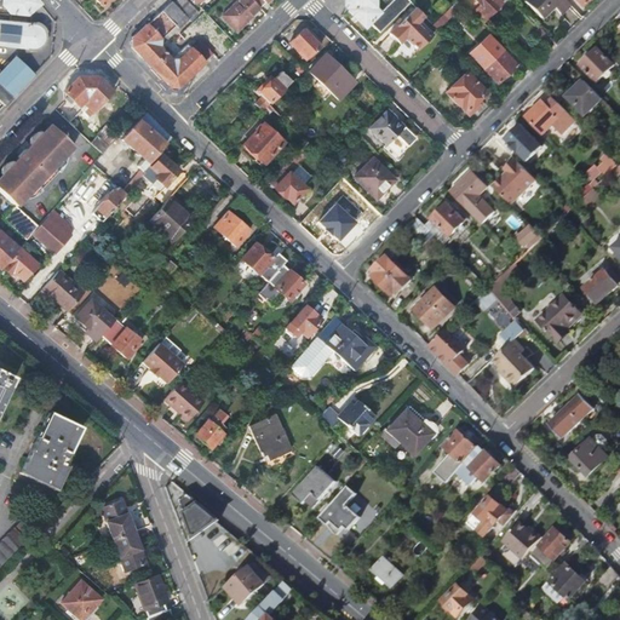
[(5,0),(5,5),(11,12),(27,15),(41,3),(38,0),(5,0)]
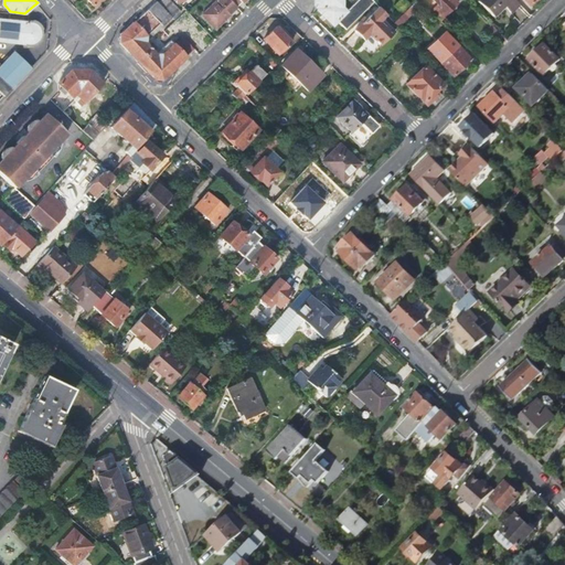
[(155,4),(121,36),(121,45),(155,81),(163,80),(192,50),(183,42),(177,49),(172,44),(163,53),(166,57),(164,59),(160,59),(148,45),(149,42),(151,44),(157,39),(159,41),(167,32),(163,29),(171,21),(172,23),(180,17),(163,0),(157,7),(155,4)]
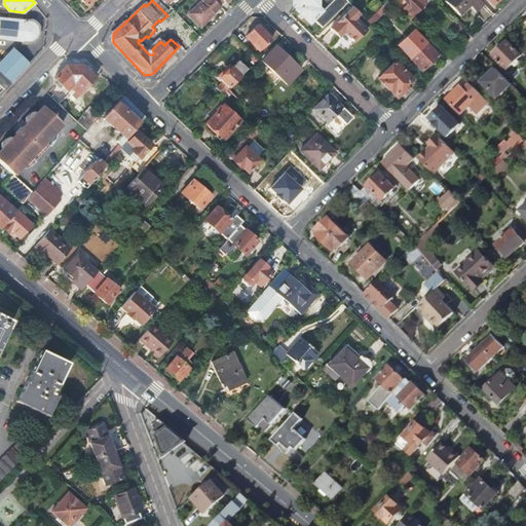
[(193,7),(189,11),(190,12),(189,13),(200,26),(212,14),(213,14),(220,7),(212,0),(201,0),(201,1),(195,7),(193,7)]
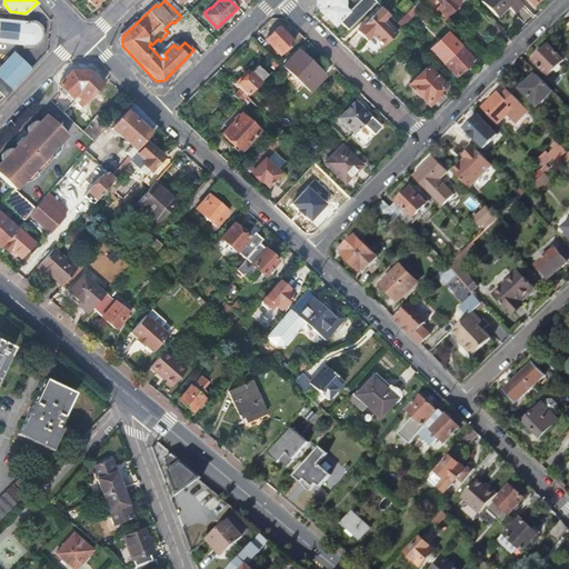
[(322,9),(321,12),(336,27),(340,22),(348,31),(377,3),(373,0),(361,0),(350,12),(347,8),(346,0),(315,0),(316,1),(319,1),(319,9),(322,9)]
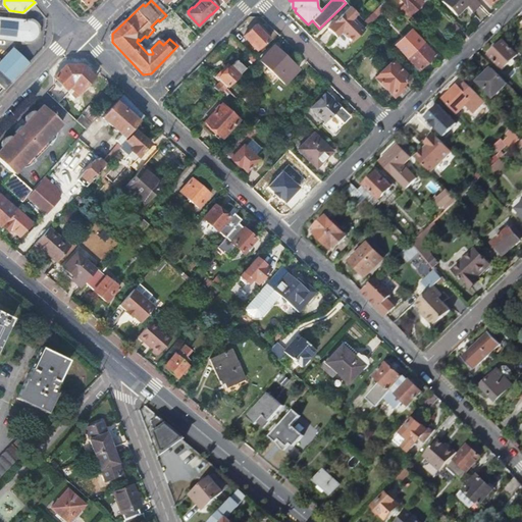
[(371,0),(365,6),(370,11),(377,4),(372,0),(371,0)]
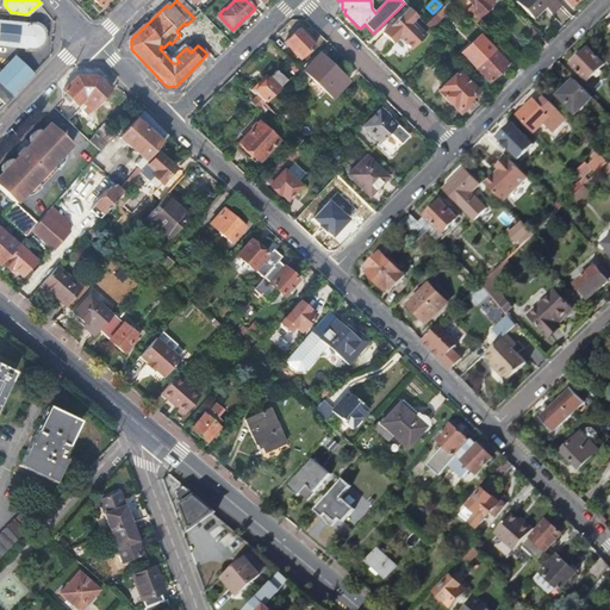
[(456,0),(455,1),(475,23),(496,4),(492,0),(456,0)]
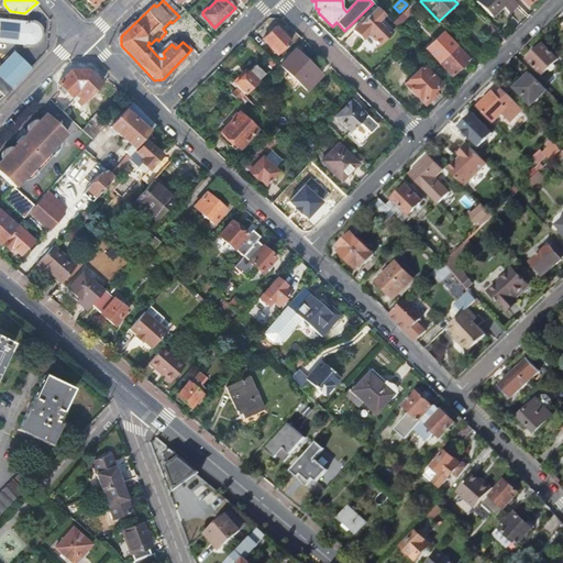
[(477,0),(476,1),(492,17),(503,6),(510,13),(519,4),(514,0),(477,0)]
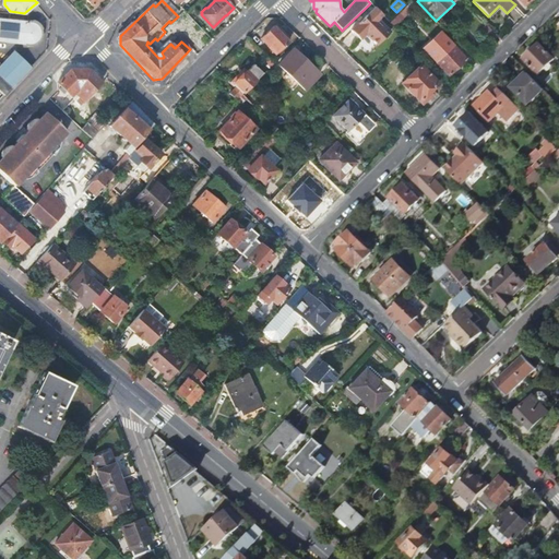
[(375,8),(367,16),(351,32),(360,42),(366,36),(377,47),(390,34),(378,22),(383,16),(375,8)]
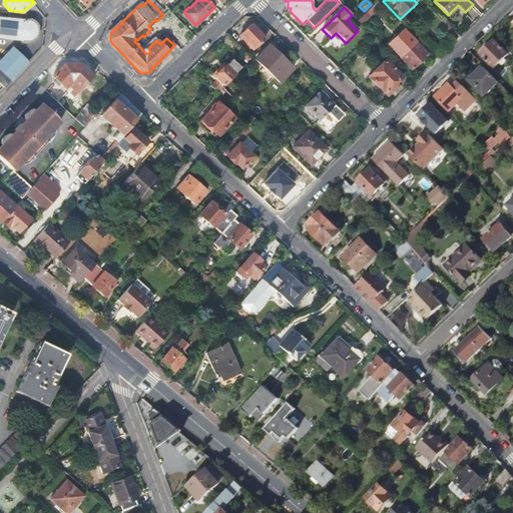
[(28,20),(0,16),(0,37),(27,40),(30,40),(31,39),(33,38),(35,37),(36,35),(37,33),(37,30),(37,28),(36,25),(34,23),(33,22),(31,20),(28,20)]
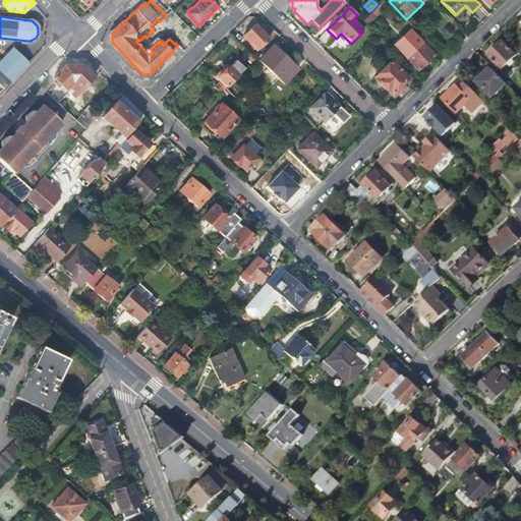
[(256,23),(244,37),(257,51),(270,38),(256,23)]
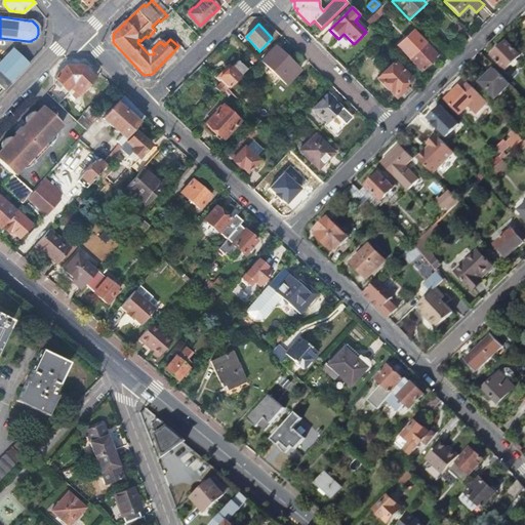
[(493,55),(508,70),(522,55),(508,41),(493,55)]
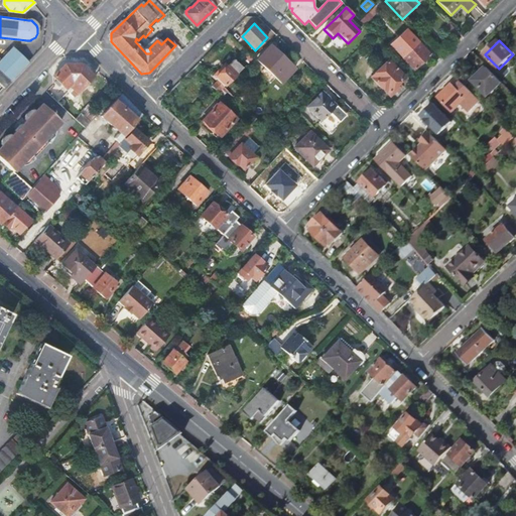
[(402,47),(397,52),(414,71),(430,55),(417,42),(407,52),(402,47)]
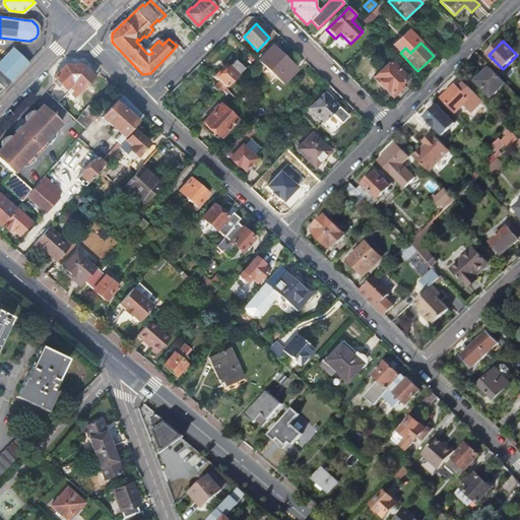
[(260,61),(283,84),(297,70),(289,64),(291,63),(273,46),(260,61)]
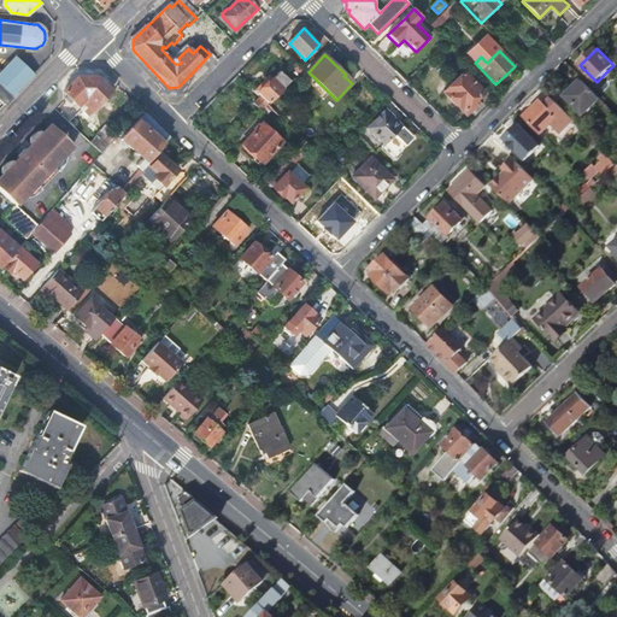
[(16,57),(0,72),(0,83),(13,97),(34,75),(16,57)]
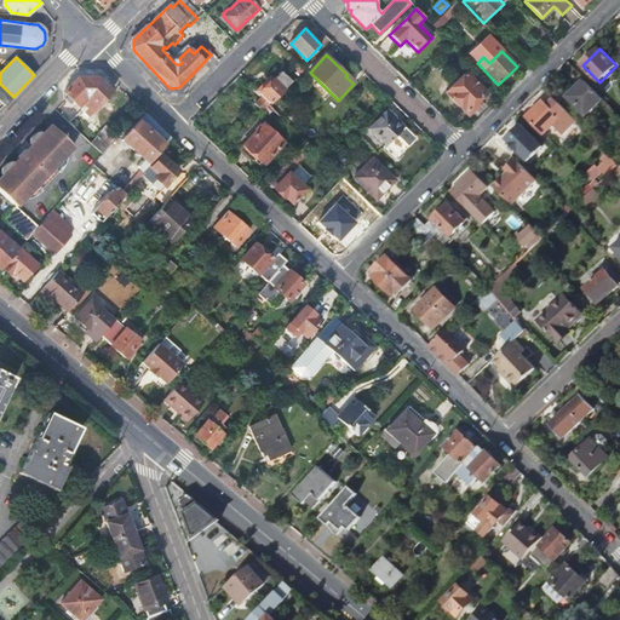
[(274,79),(259,95),(263,98),(269,104),(291,82),(282,73),(275,80),(274,79)]
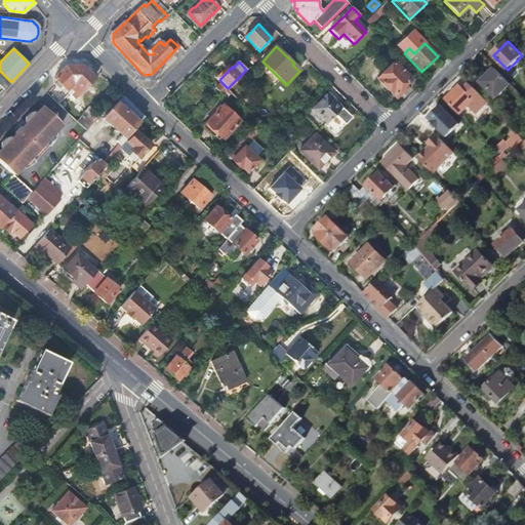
[(395,62),(376,78),(395,96),(411,79),(395,62)]
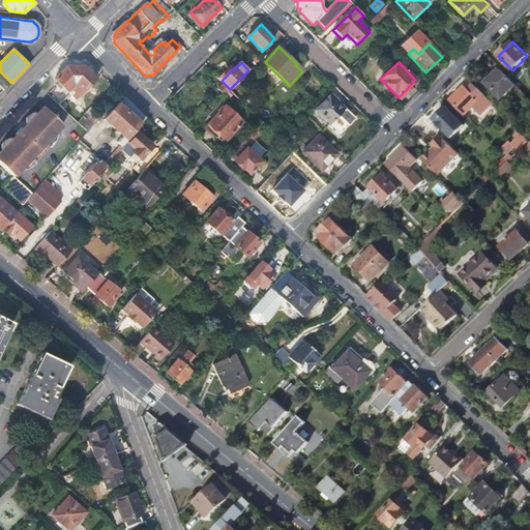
[(96,79),(84,65),(76,66),(67,66),(55,79),(72,95),(77,92),(80,95),(96,79)]
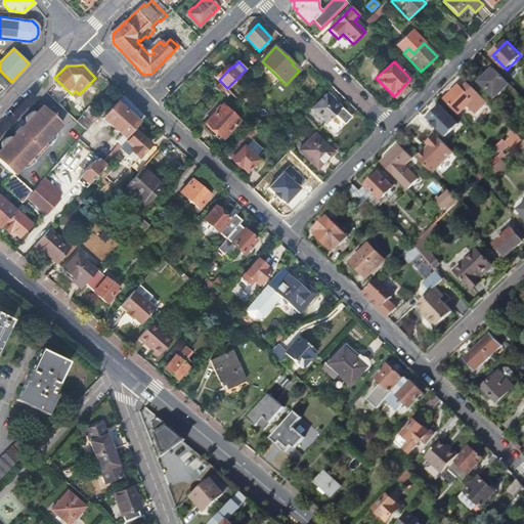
[(496,69),(483,82),(497,97),(511,84),(496,69)]
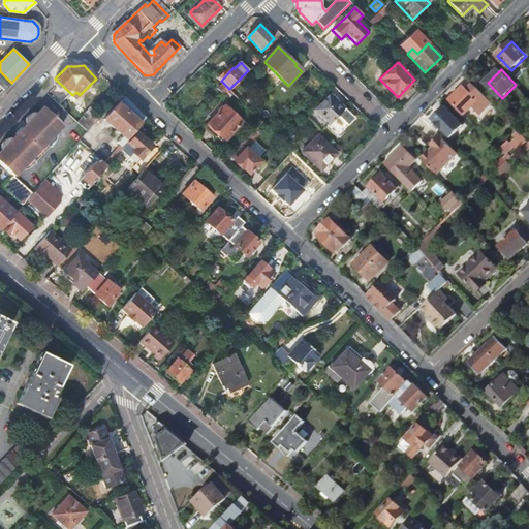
[(0,86),(4,91),(7,88),(11,83),(0,71),(0,86)]
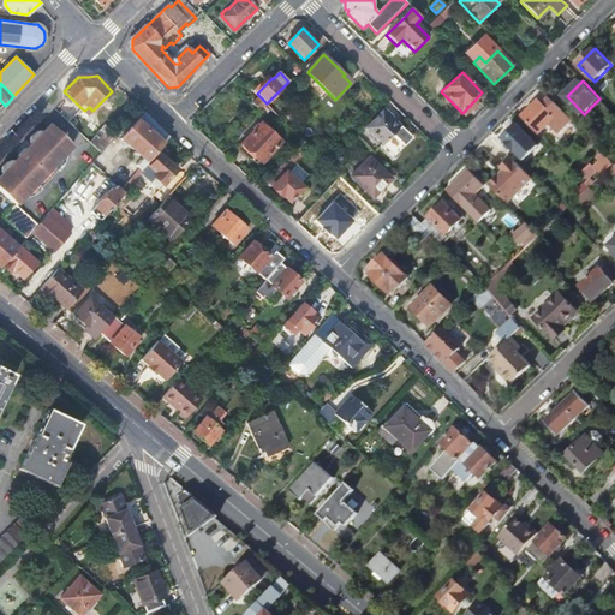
[(261,97),(255,103),(261,111),(267,103),(261,97)]
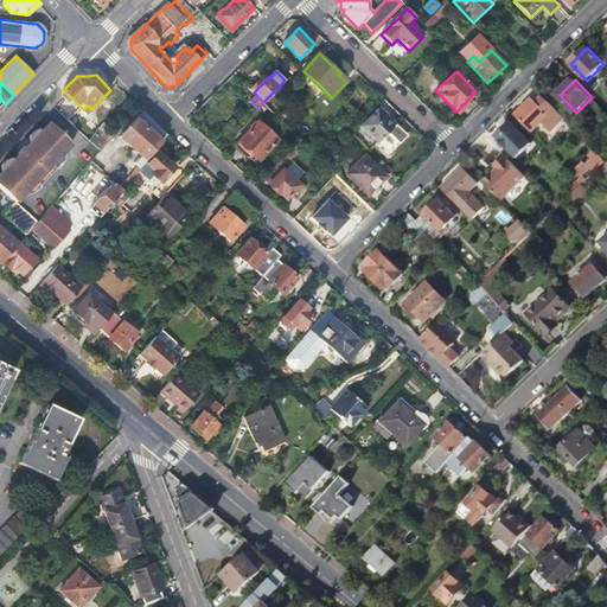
[(531,108),(528,104),(518,115),(534,132),(543,123),(553,133),(566,120),(544,97),(538,103),(537,102),(531,108)]
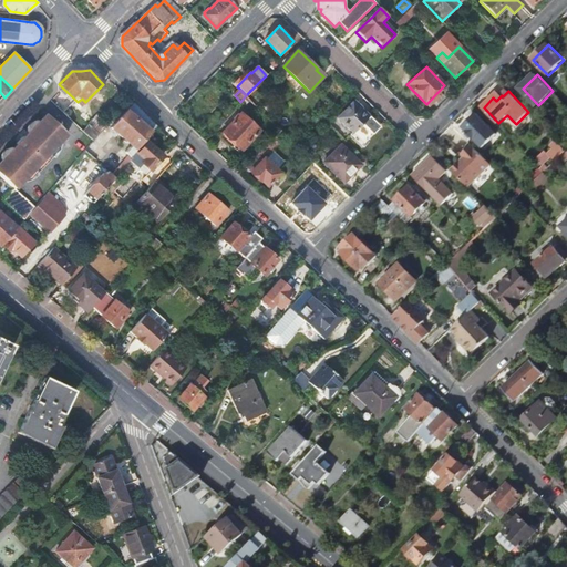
[(113,127),(132,144),(126,151),(131,155),(144,138),(155,126),(142,111),(134,102),(113,127)]
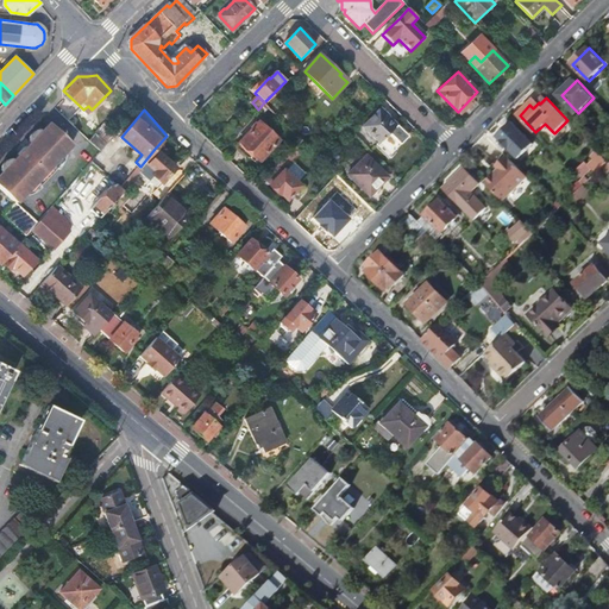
[(395,125),(380,110),(364,126),(380,142),(377,144),(390,156),(403,142),(390,130),(395,125)]
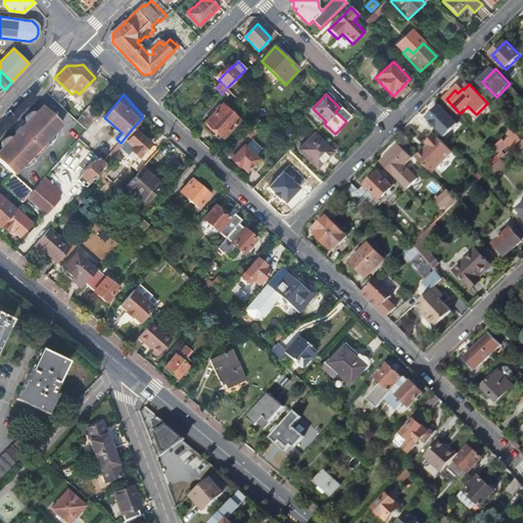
[(16,133),(0,150),(0,160),(13,173),(14,173),(30,157),(46,139),(62,122),(44,104),(27,123),(30,126),(27,130),(22,127),(21,125),(15,132),(16,133)]
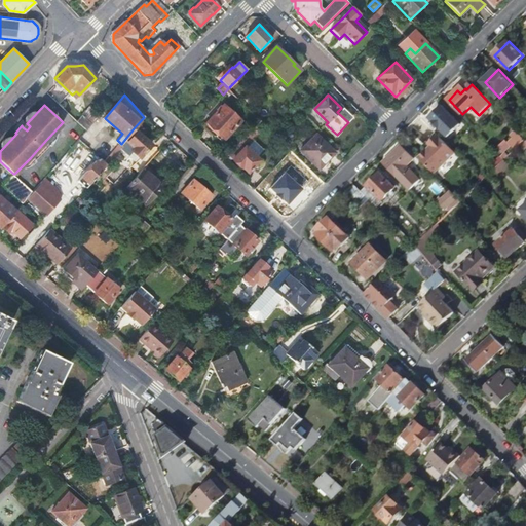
[(224,106),(208,123),(225,140),(241,122),(224,106)]
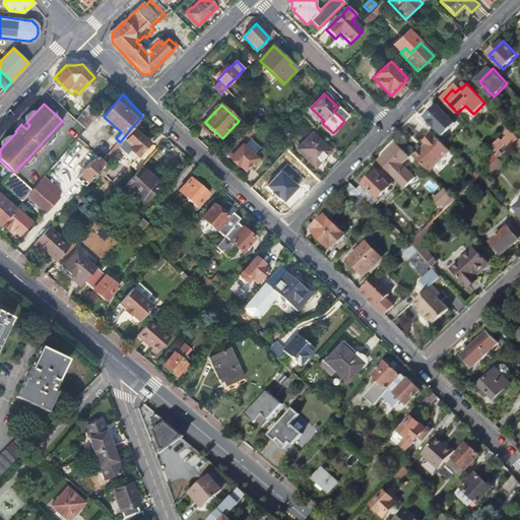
[(439,106),(428,117),(444,135),(456,123),(439,106)]
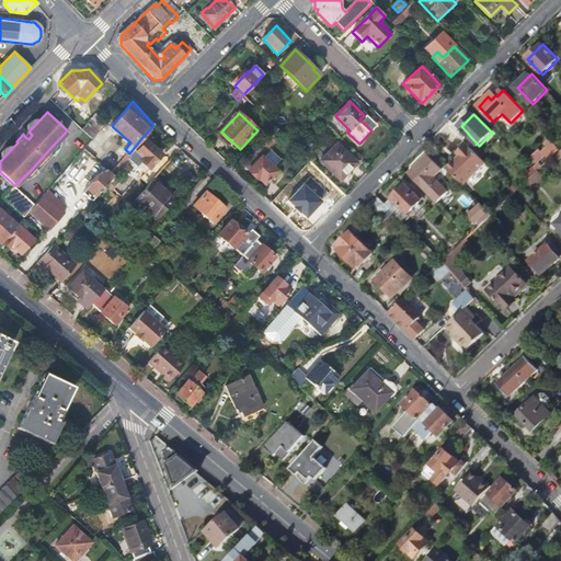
[(93,117),(89,121),(100,132),(104,127),(93,117)]
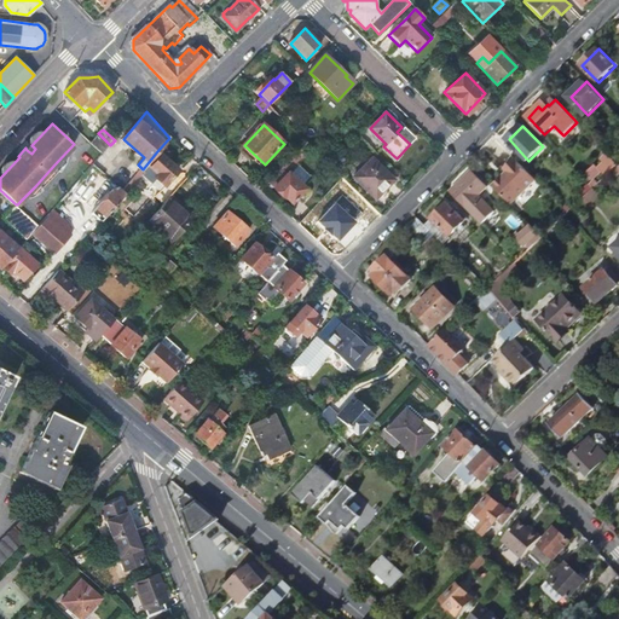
[(98,133),(92,140),(104,151),(110,145),(98,133)]
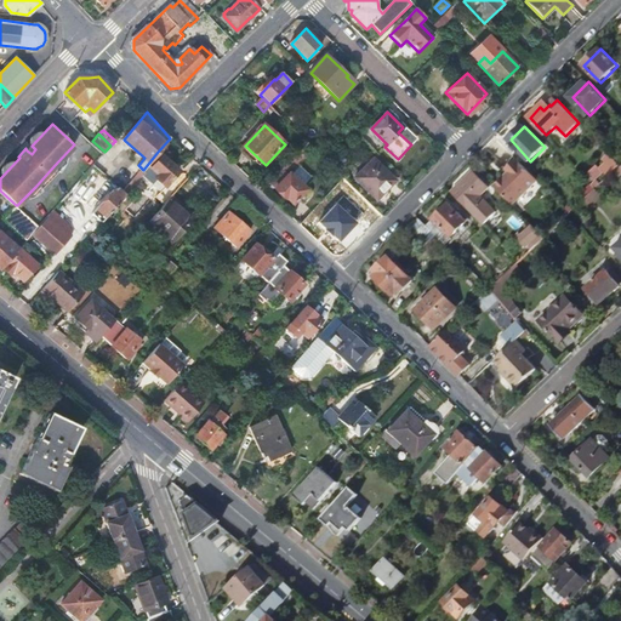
[(271,183),(277,189),(275,191),(286,200),(288,199),(294,205),(307,191),(290,175),(289,176),(286,174),(292,166),(294,167),(307,154),(308,154),(314,148),(308,142),(281,169),(283,170),(271,183)]
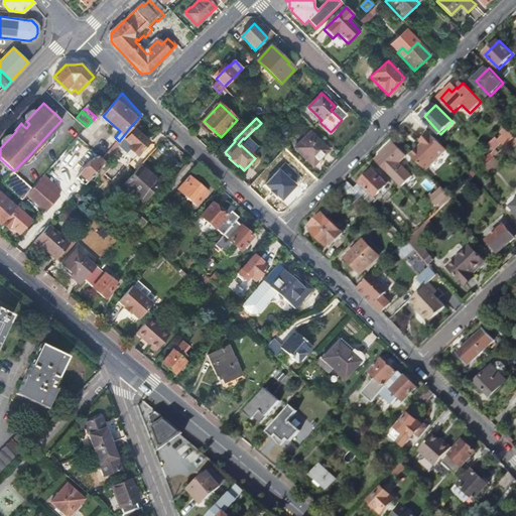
[(141,162),(154,148),(147,141),(148,140),(138,131),(137,132),(131,126),(119,141),(103,158),(106,161),(119,146),(132,158),(133,157),(135,158),(134,160),(139,165),(141,162)]
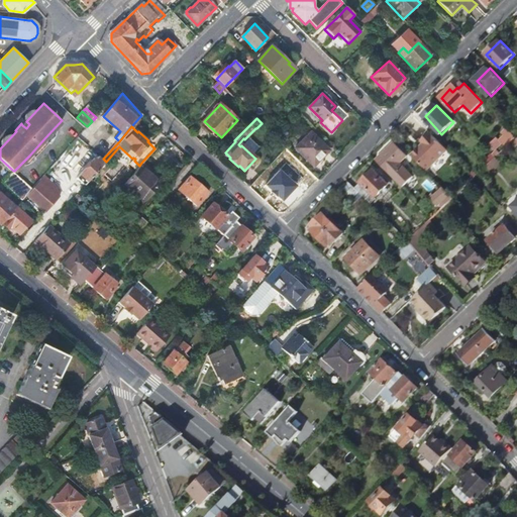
[(509,145),(516,137),(508,128),(503,133),(506,136),(501,140),(507,147),(509,145)]
